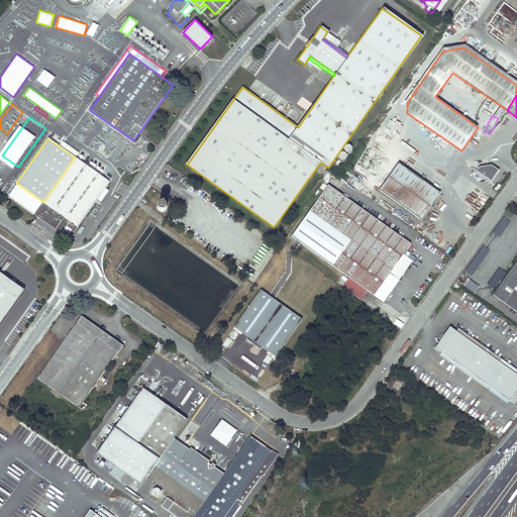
[(344,148),(349,152),(354,146),(348,142),(344,148)]
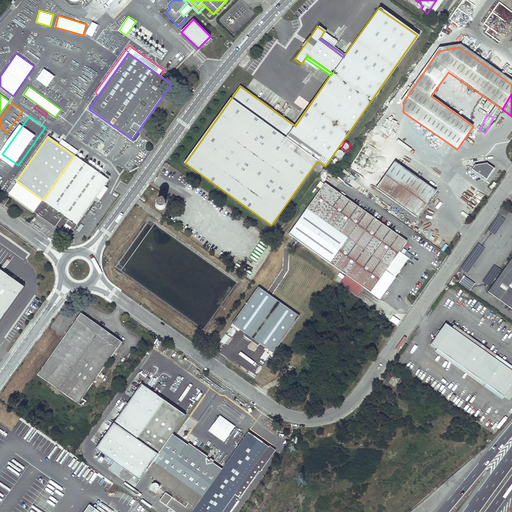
[(91,168),(74,156),(43,200),(34,211),(61,231),(66,224),(73,230),(77,225),(77,224),(109,180),(91,168)]
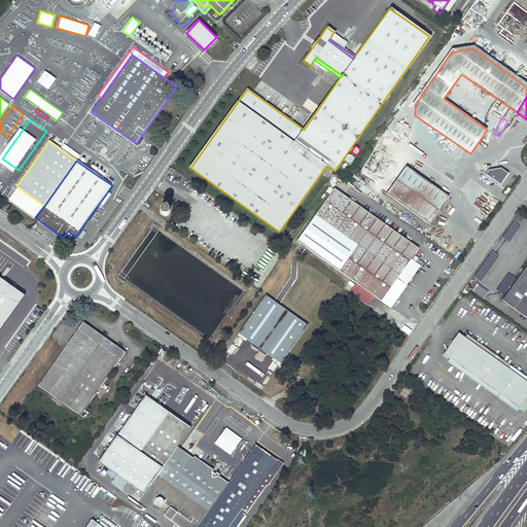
[(406,167),(387,194),(429,224),(449,197),(406,167)]
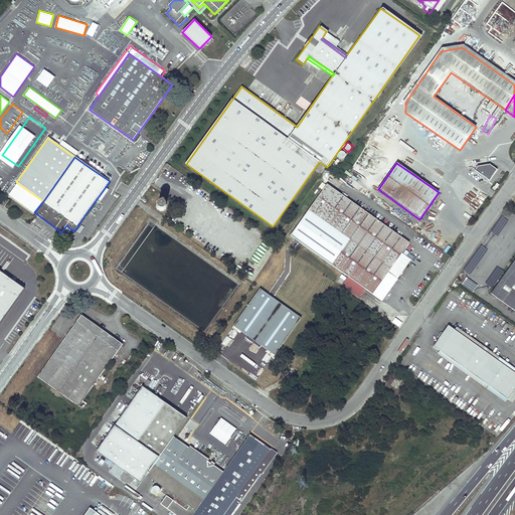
[(478,166),(475,170),(489,180),(497,169),(489,164),(478,166)]
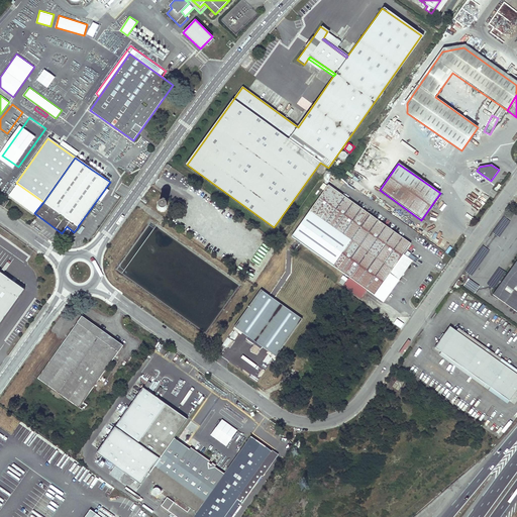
[(43,202),(16,183),(7,194),(34,213),(43,202)]
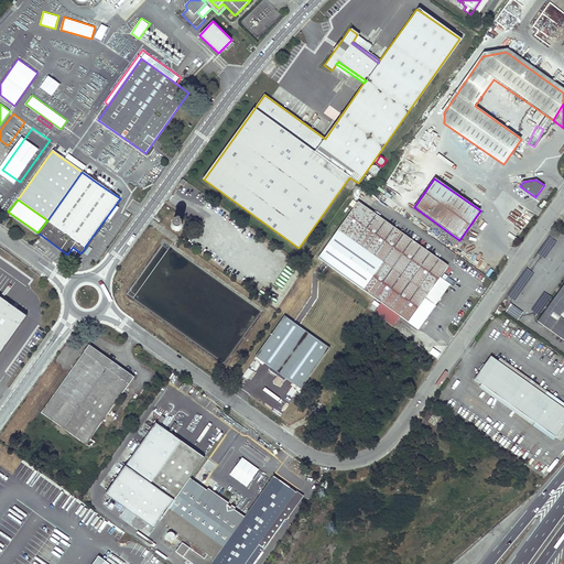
[(435,305),(449,284),(441,278),(443,273),(448,267),(358,203),(318,258),(408,322),(409,322),(425,299),(435,305)]
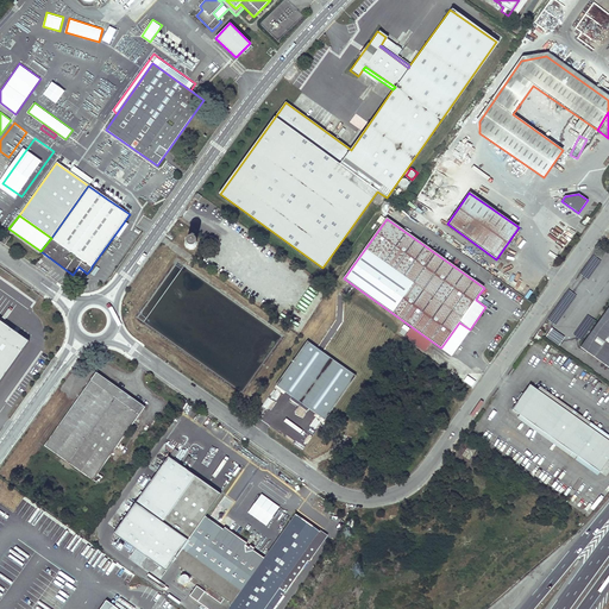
[(550,221),(544,230),(551,234),(548,237),(558,243),(565,233),(550,221)]
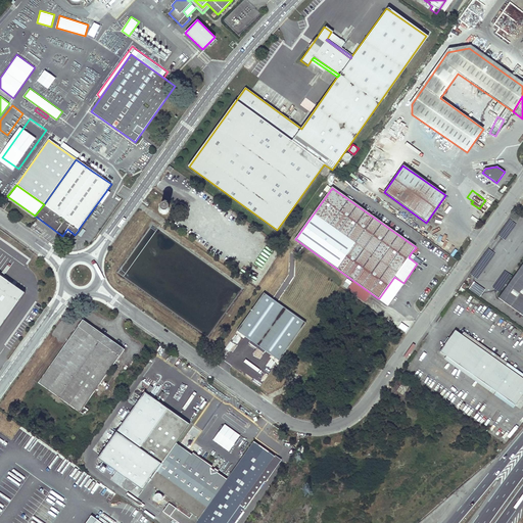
[(5,200),(0,206),(0,207),(4,210),(9,203),(5,200)]
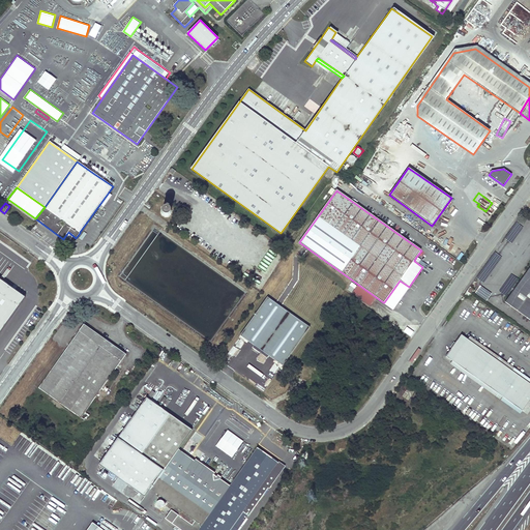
[(171,213),(171,212),(171,210),(170,209),(168,208),(167,207),(165,208),(164,209),(163,210),(162,212),(163,213),(164,215),(165,215),(167,216),(168,215),(170,214),(171,213)]
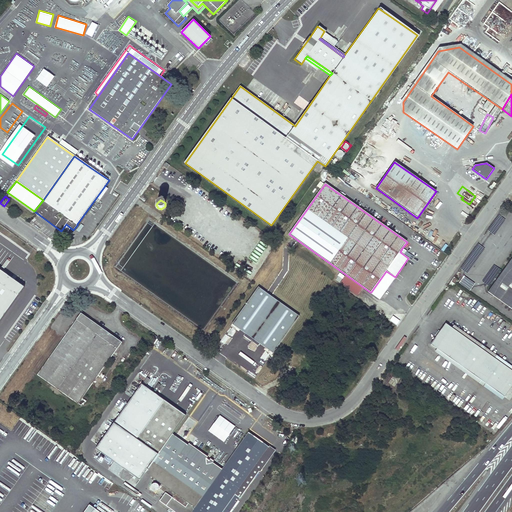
[(400,252),(408,258),(411,254),(402,248),(400,252)]
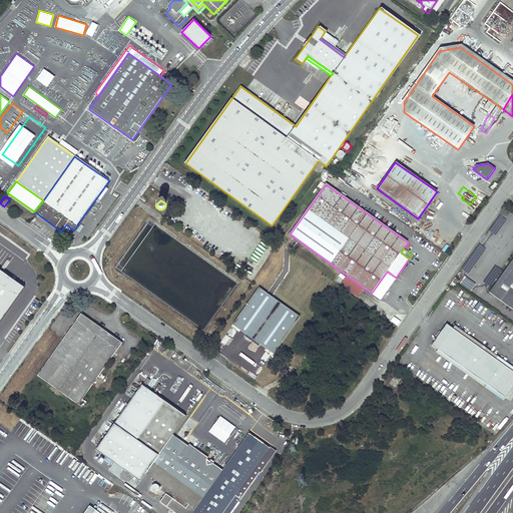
[(512,258),(489,293),(512,310),(512,258)]
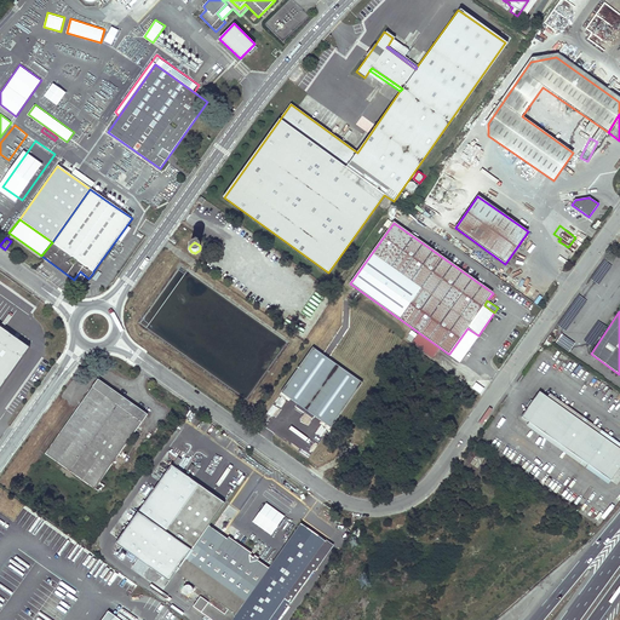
[(0,327),(0,388),(29,348),(0,327)]
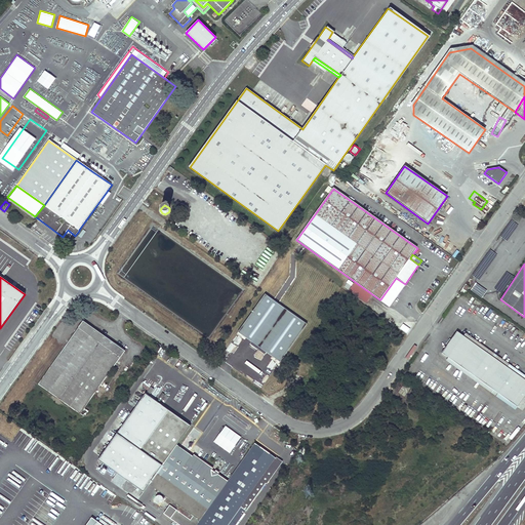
[(390,306),(405,284),(396,278),(380,299),(390,306)]
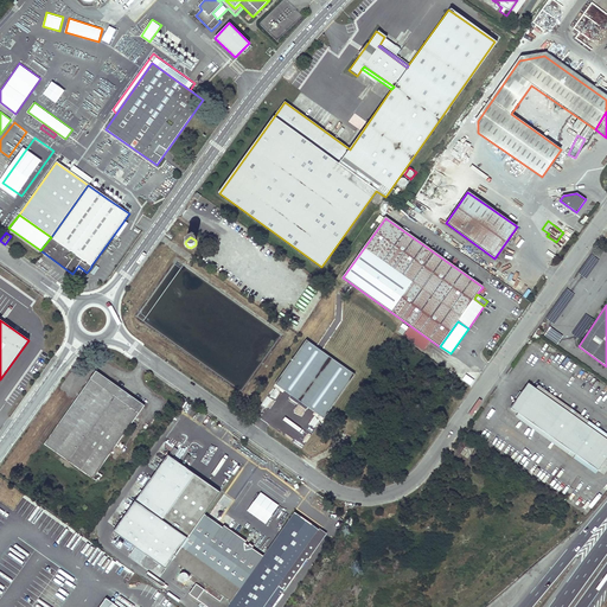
[(355,375),(305,342),(275,387),(324,420),(355,375)]
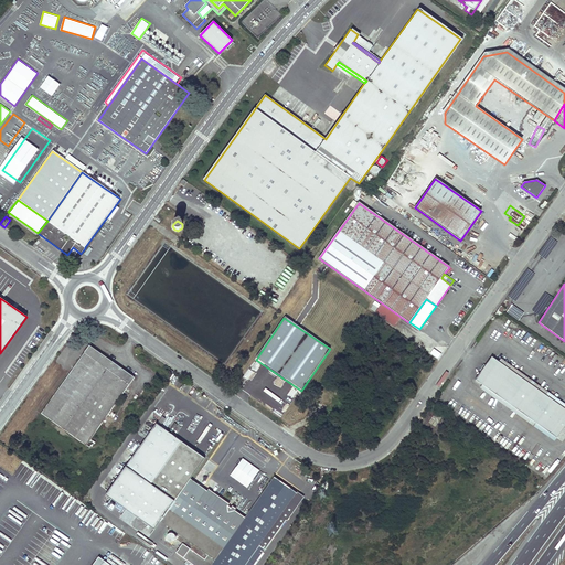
[(89,347),(41,414),(86,446),(134,377),(89,347)]
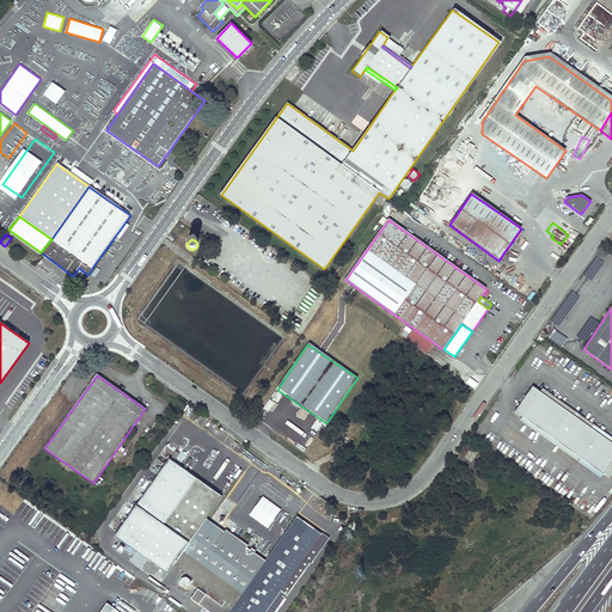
[(611,442),(532,387),(515,411),(603,473),(611,460),(611,442)]
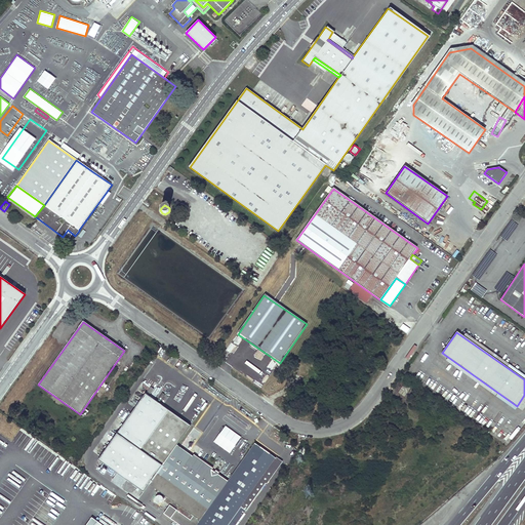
[(204,381),(201,387),(215,394),(218,389),(204,381)]
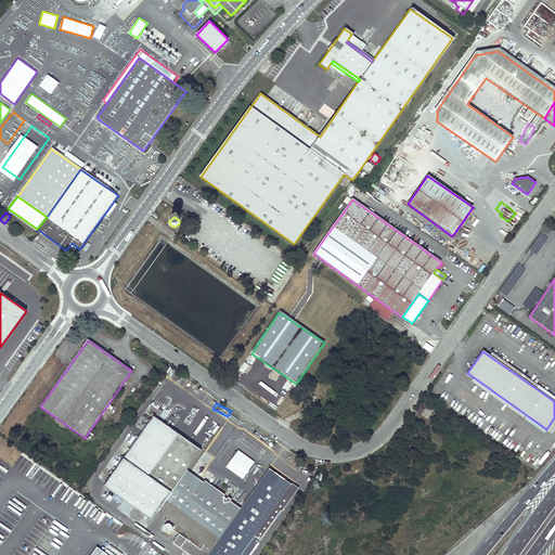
[(427,405),(421,415),(424,417),(430,409),(427,405)]
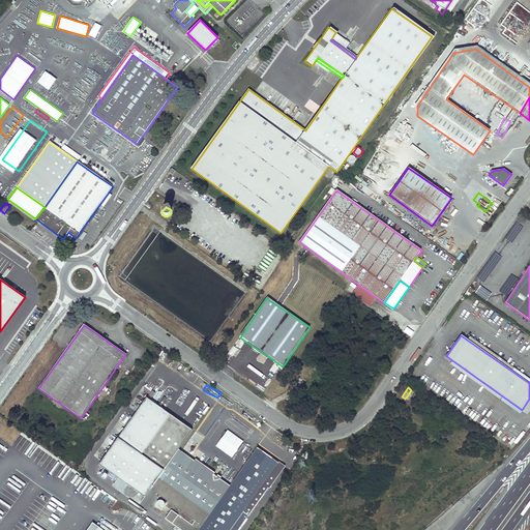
[(266,479),(277,463),(257,448),(230,486),(219,479),(222,477),(196,460),(195,461),(178,449),(193,430),(155,403),(148,398),(99,464),(133,488),(145,496),(150,489),(170,502),(167,506),(171,510),(165,519),(180,529),(230,529),(244,510),(248,504),(258,491),(266,479)]
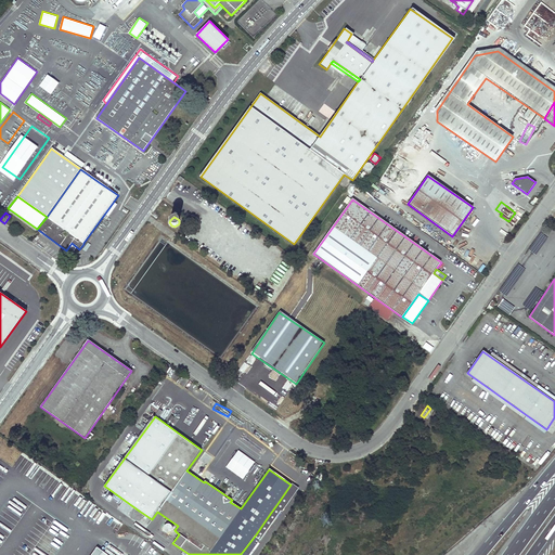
[(245,479),(257,462),(240,450),(228,468),(245,479)]
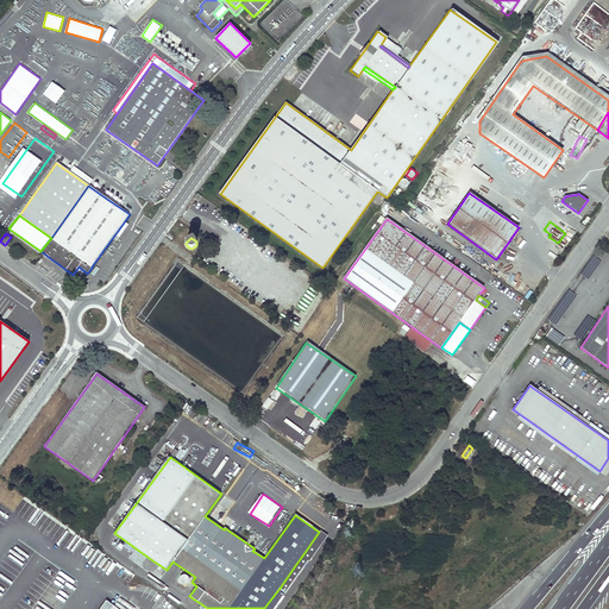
[(306,551),(296,564),(300,566),(308,553),(306,551)]
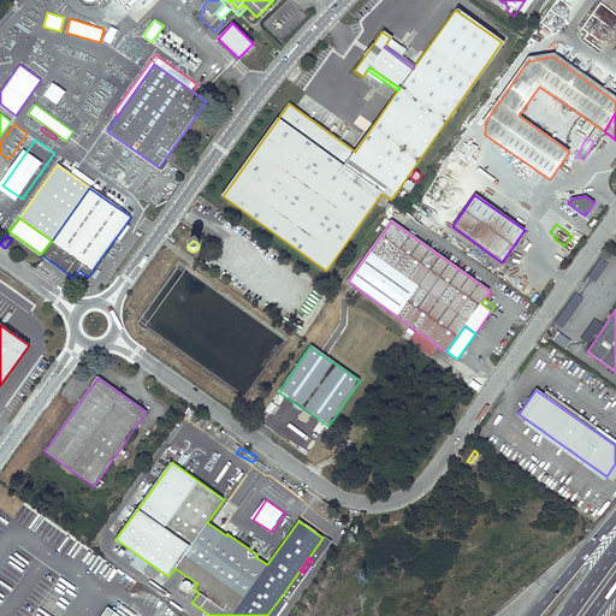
[(274,615),(289,597),(284,593),(267,615),(274,615)]
